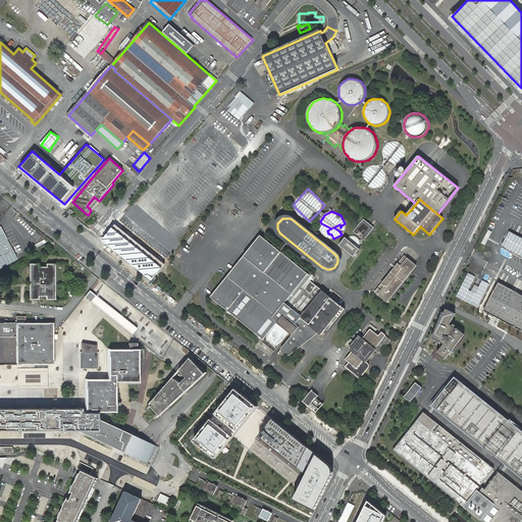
[(364,219),(354,231),(364,240),(374,227),(364,219)]
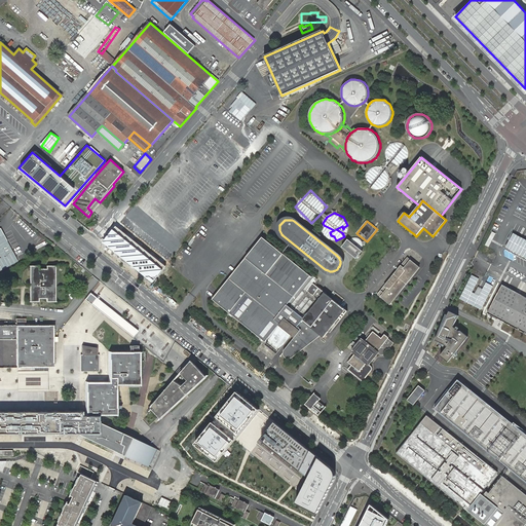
[(0,268),(17,259),(0,228),(0,268)]
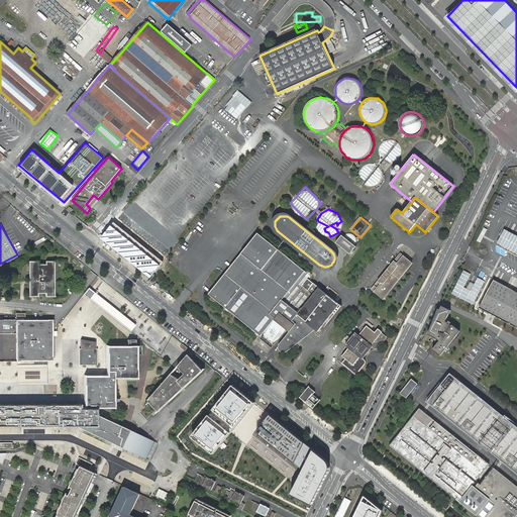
[(516,235),(504,229),(497,243),(516,253),(516,235)]
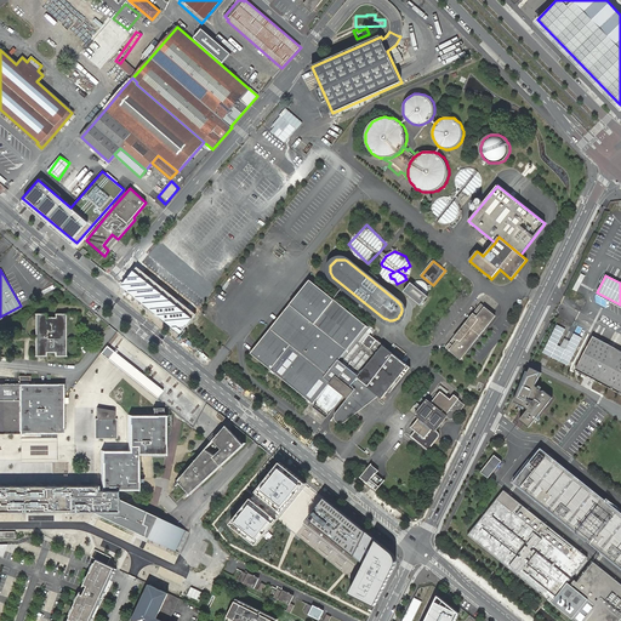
[(329,385),(369,335),(366,332),(370,329),(311,280),(251,353),(313,404),(329,385)]
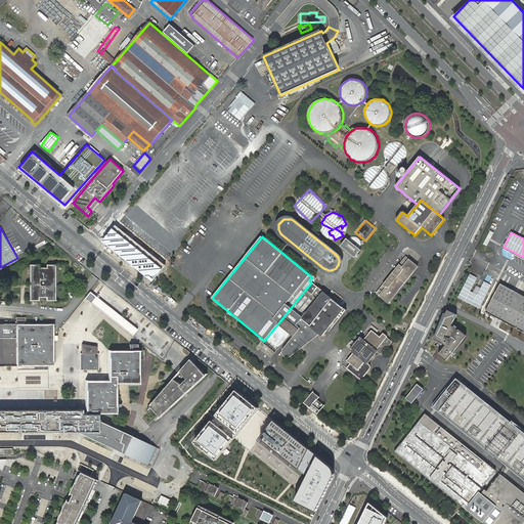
[(360,250),(347,238),(341,246),(355,257),(360,250)]
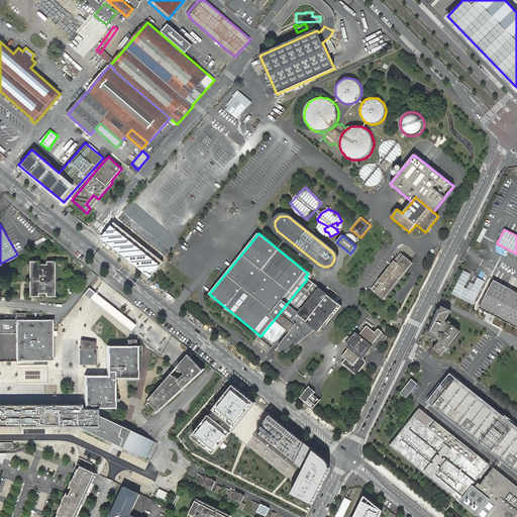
[(376,291),(378,293),(384,298),(411,264),(403,256),(400,254),(394,262),(379,282),(373,289),(376,291)]
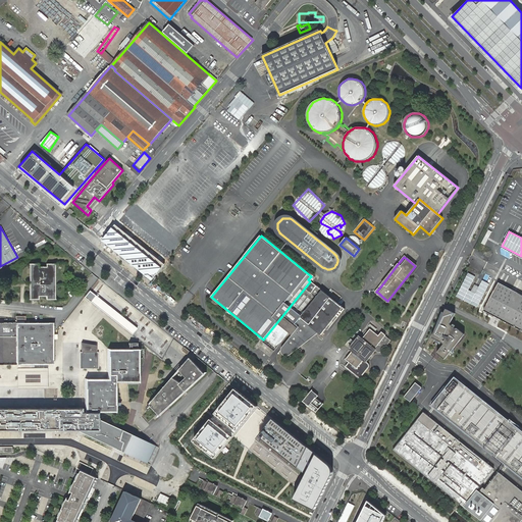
[(53,299),(53,263),(46,263),(46,266),(38,266),(38,263),(31,263),(31,299),(38,299),(38,296),(46,296),(46,299),(53,299)]
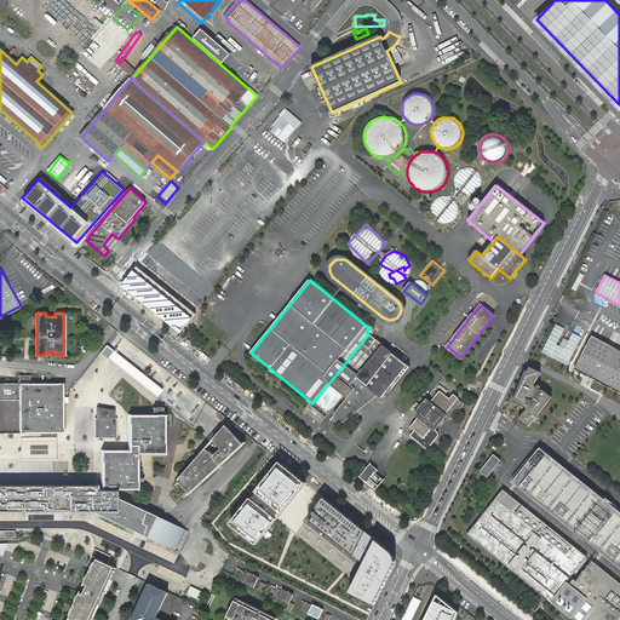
[(569,365),(581,336),(572,332),(564,348),(557,344),(564,328),(556,323),(543,352),(569,365)]
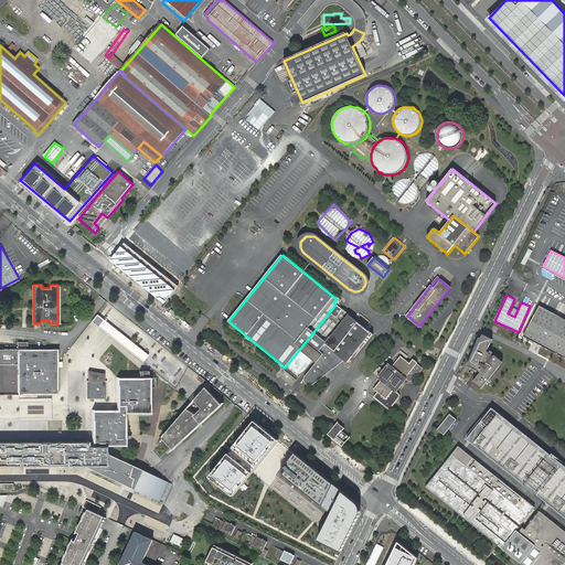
[(371,332),(336,305),(299,350),(316,363),(305,377),(304,380),(305,382),(305,383),(307,384),(309,385),(311,385),(315,383),(344,360),(347,362),(371,332)]
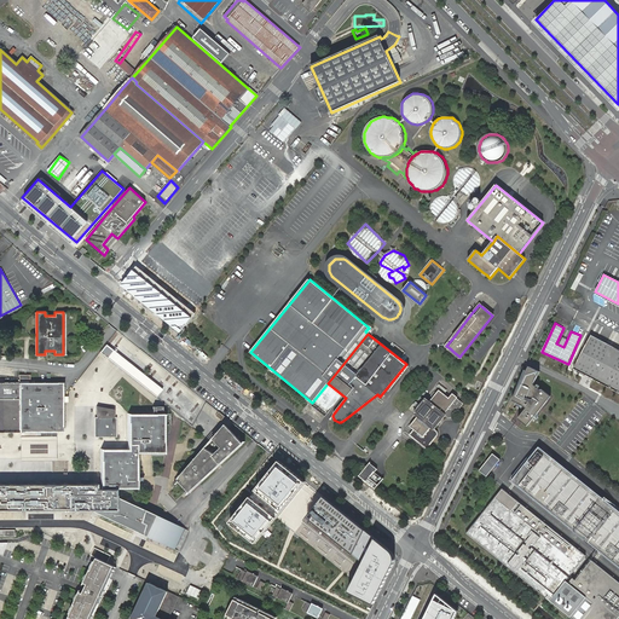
[(618,350),(611,346),(591,335),(573,369),(594,380),(618,392),(618,350)]
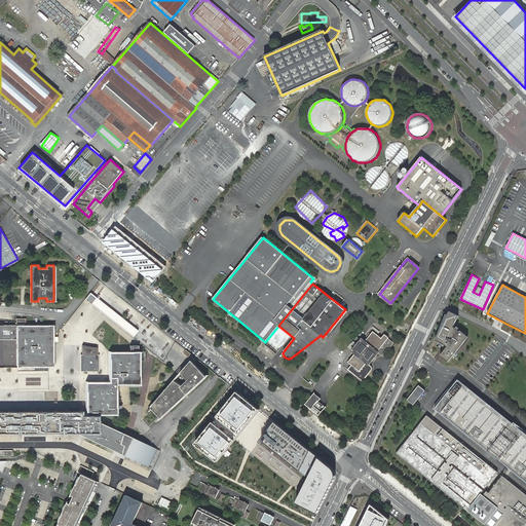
[(139,331),(89,292),(84,299),(133,337),(139,331)]
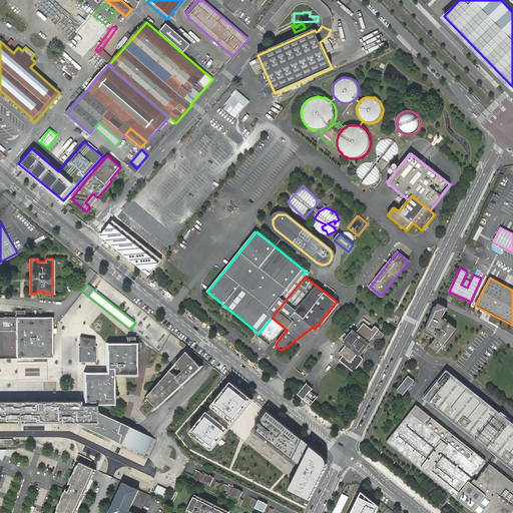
[(447,309),(439,305),(426,333),(433,339),(434,337),(437,339),(430,348),(433,350),(437,354),(443,346),(456,330),(447,322),(448,321),(443,317),(447,309)]
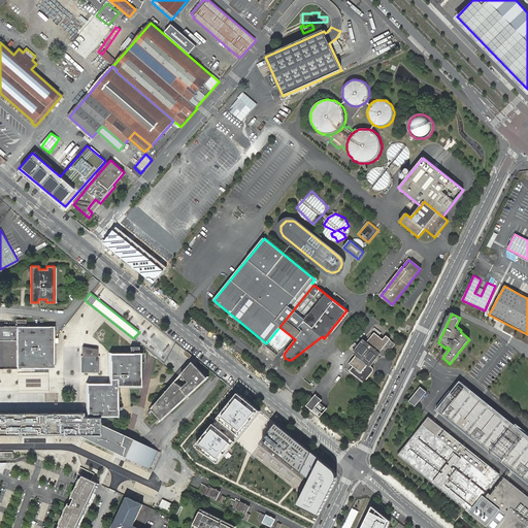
[(0,368),(54,368),(54,342),(58,342),(58,337),(54,337),(54,326),(25,326),(25,320),(17,320),(17,326),(0,326),(0,368)]
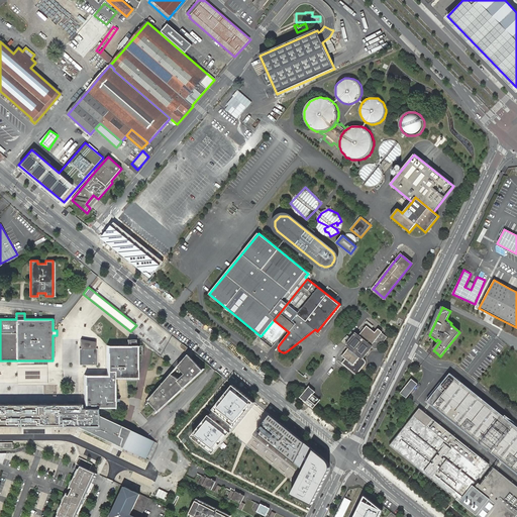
[(355,333),(345,345),(346,346),(344,350),(345,351),(342,356),(345,359),(342,364),(356,375),(364,365),(365,364),(365,363),(365,360),(363,358),(373,346),(375,348),(377,348),(378,348),(387,337),(382,333),(382,332),(378,328),(375,332),(367,326),(365,328),(363,327),(359,331),(362,332),(358,335),(355,333)]
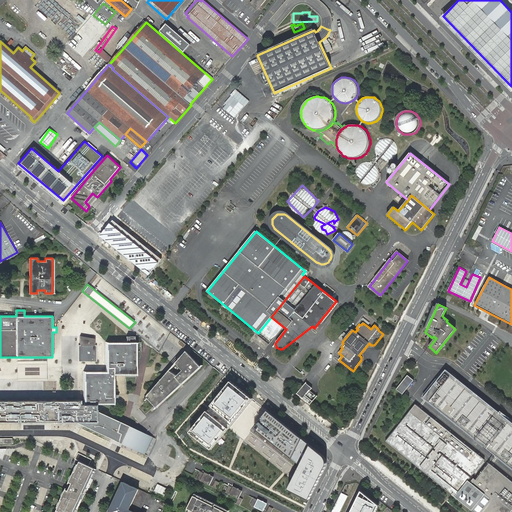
[(79,419),(118,437),(119,430),(117,428),(119,422),(119,421),(95,410),(95,404),(113,404),(113,375),(136,375),(136,342),(128,342),(128,340),(134,340),(134,336),(126,336),(126,342),(106,342),(106,372),(83,372),(84,404),(85,404),(85,405),(85,409),(80,409),(79,419)]
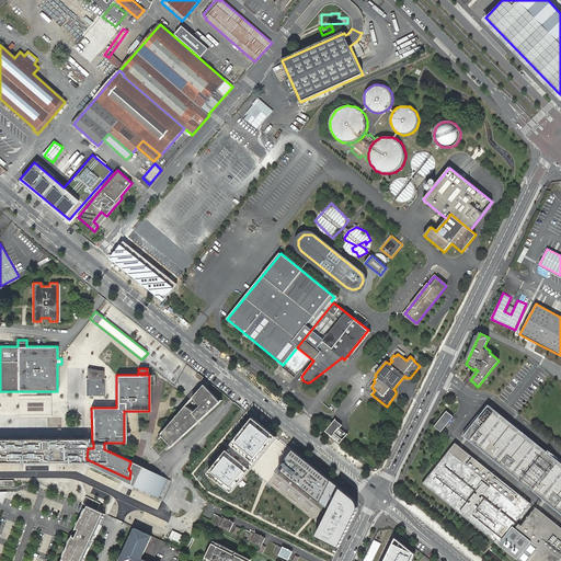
[(105,376),(84,376),(86,397),(105,397),(105,376)]
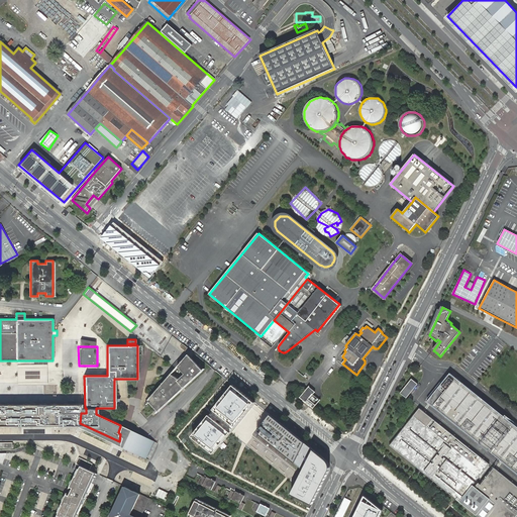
[(203,371),(189,355),(148,401),(160,412),(203,371)]
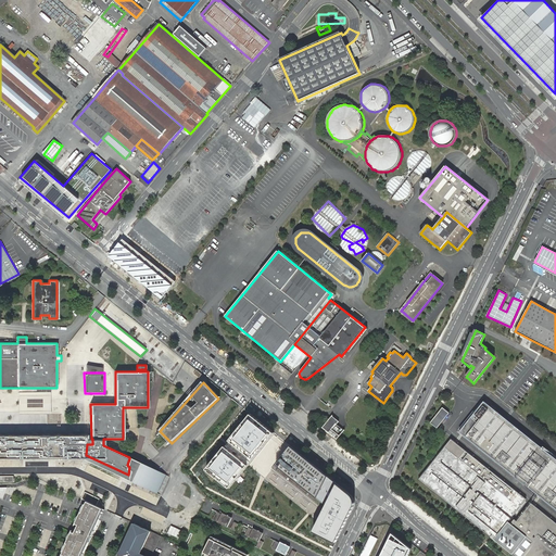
[(51,400),(50,391),(19,392),(19,393),(19,414),(20,414),(42,414),(47,414),(50,414),(50,402),(51,400)]
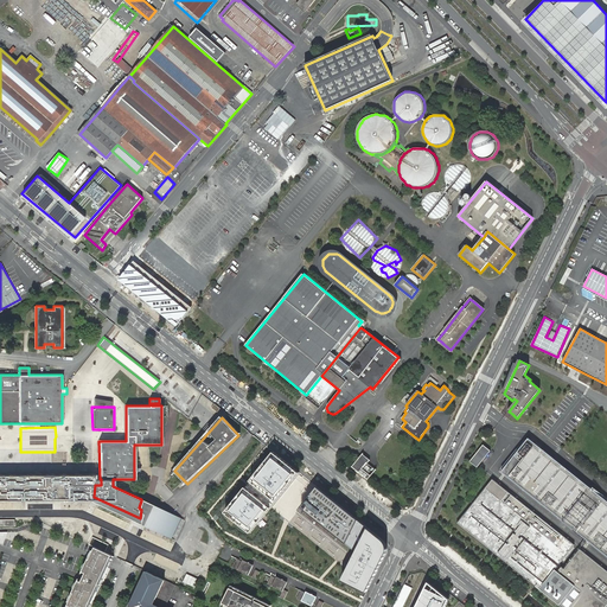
[(242,447),(249,453),(257,443),(250,438),(242,447)]
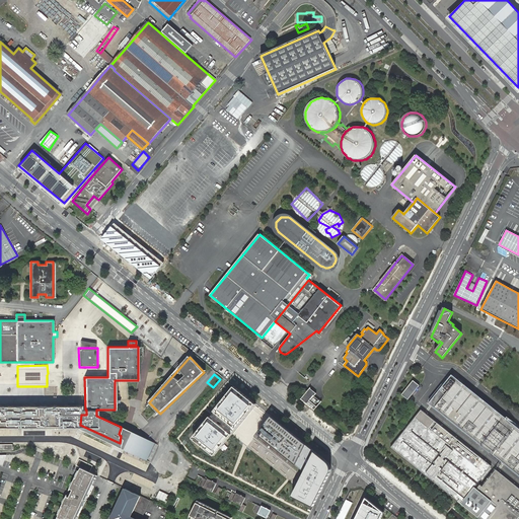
[(518,428),(452,374),(429,403),(518,474),(518,428)]
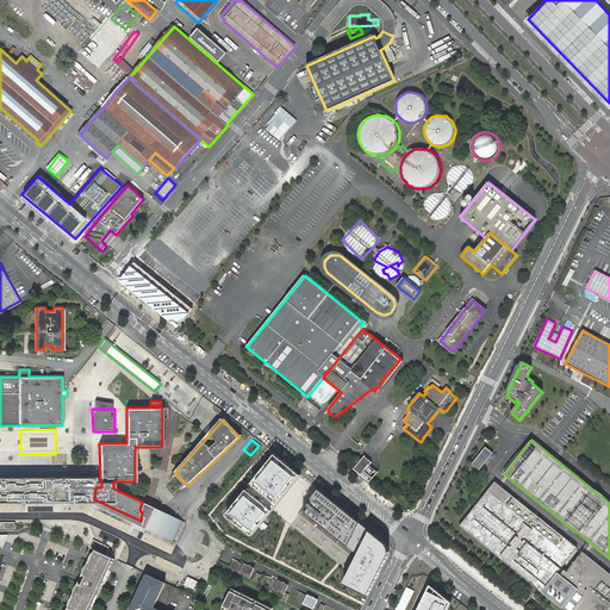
[(493,453),(485,447),(473,464),(480,470),(493,453)]
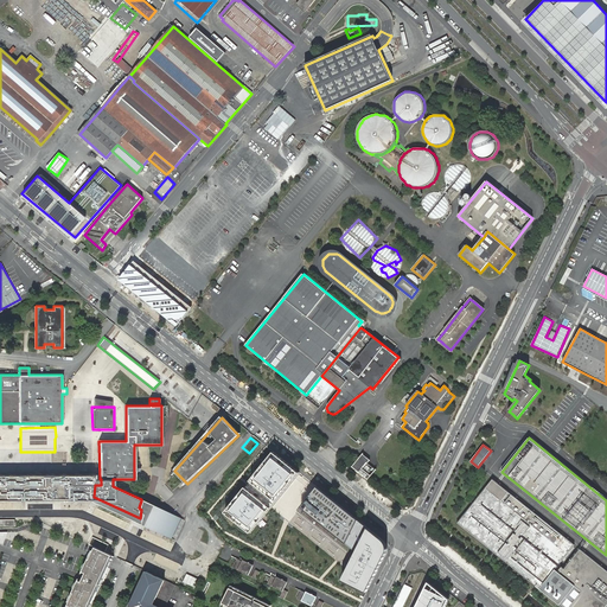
[(302,474),(275,453),(225,513),(253,535),(302,474)]
